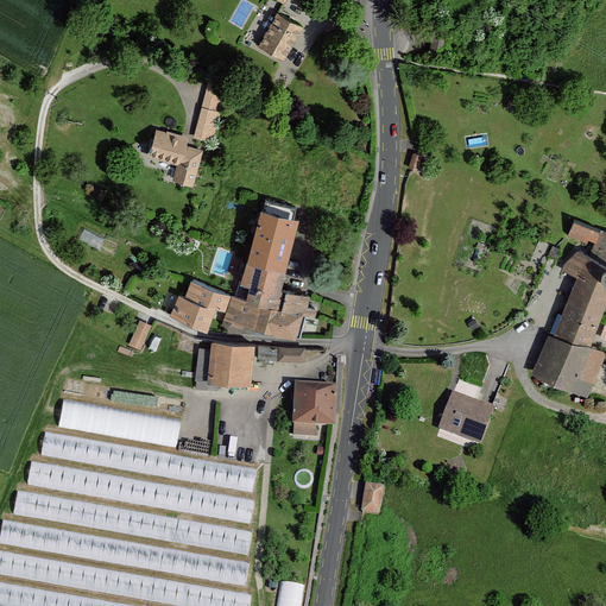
[(302,30),(276,14),(258,45),(284,61),(302,30)]
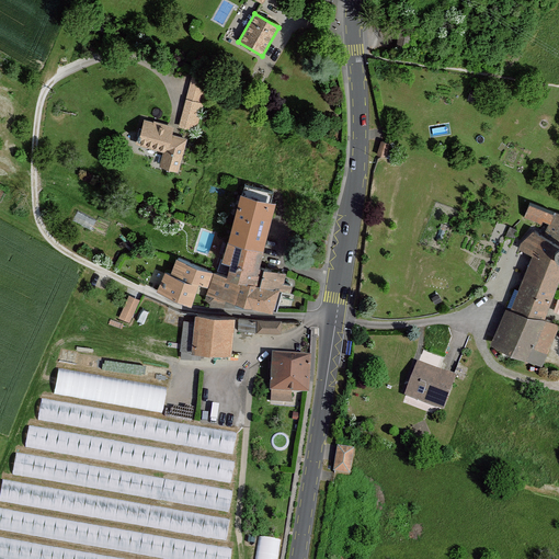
[(411,35),(398,34),(395,52),(408,54),(411,35)]
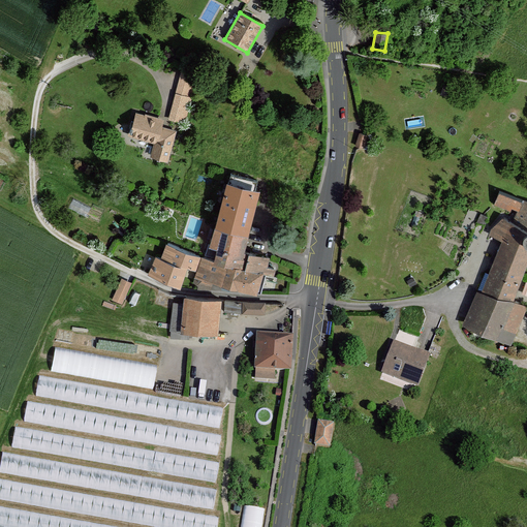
[(180,75),(168,121),(182,125),(194,80),(180,75)]
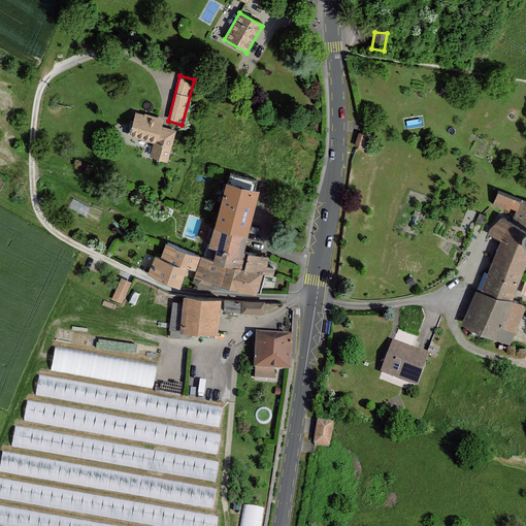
[(166,161),(173,133),(160,129),(162,123),(136,116),(130,137),(155,143),(151,157),(166,161)]
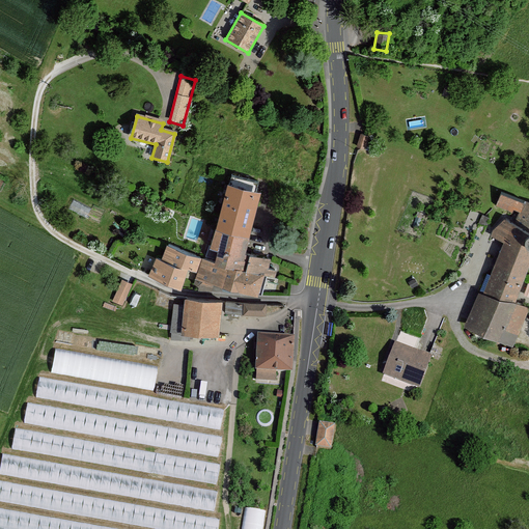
[(202,260),(196,279),(194,285),(199,288),(198,291),(210,291),(212,284),(258,296),(265,276),(274,278),(276,272),(267,270),(269,261),(244,256),(261,192),(230,186),(213,248),(221,250),(216,265),(202,260)]
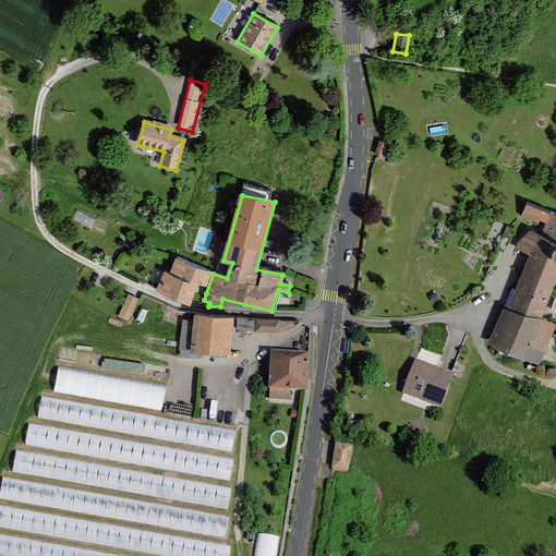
[(504,307),(488,341),(535,362),(551,325),(538,318),(555,268),(555,214),(524,202),(520,215),(539,222),(536,232),(528,229),(517,242),(515,246),(529,252),(506,309),(504,307)]
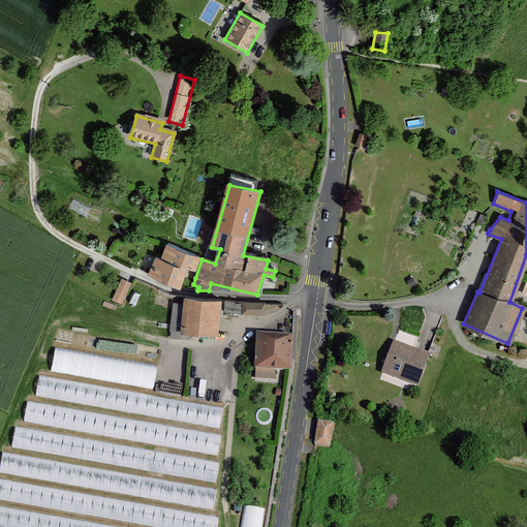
[(194,271),(198,258),(166,246),(160,260),(156,258),(148,276),(180,288),(186,268),(194,271)]
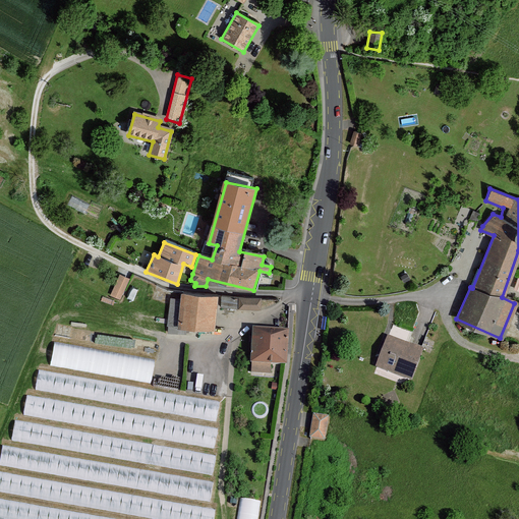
[(119,273),(110,294),(121,299),(130,278),(119,273)]
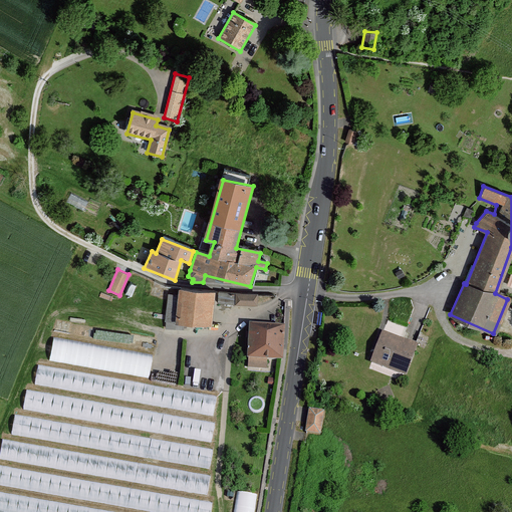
[(212,326),(215,294),(180,292),(177,324),(212,326)]
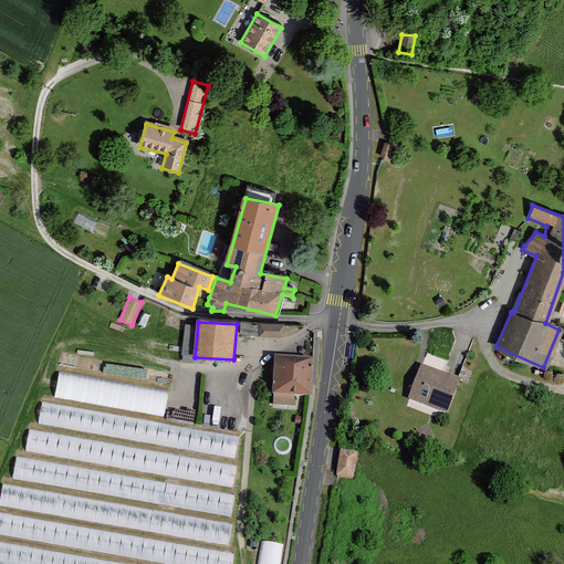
[(283,330),(261,329),(260,338),(282,340),(283,330)]
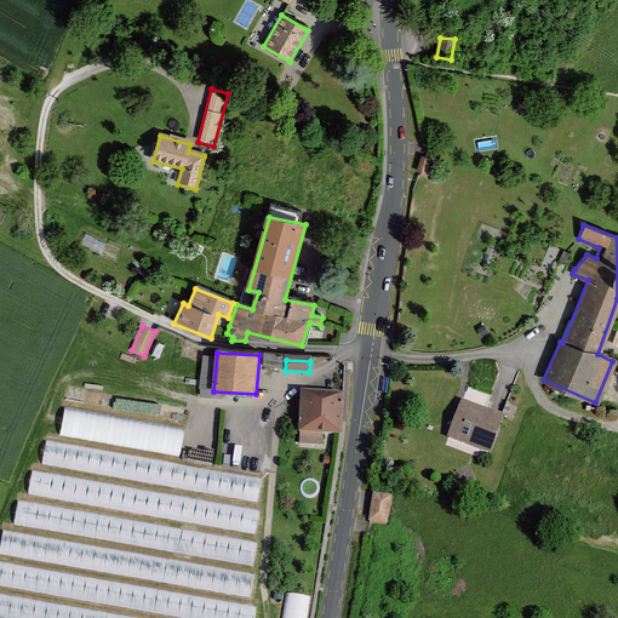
[(469,389),(467,400),(487,405),(490,395),(469,389)]
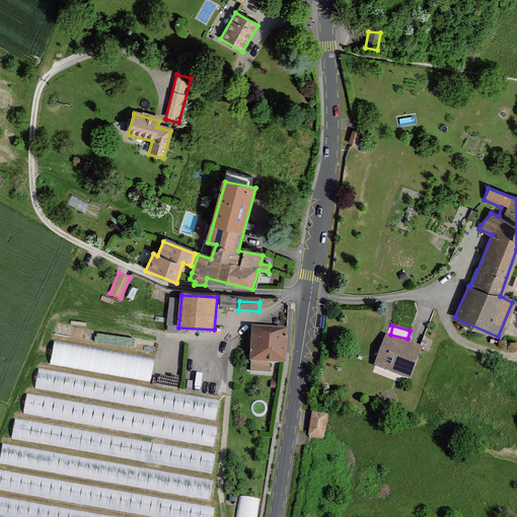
[(286,335),(253,333),(250,373),(269,374),(269,366),(283,367),(286,335)]
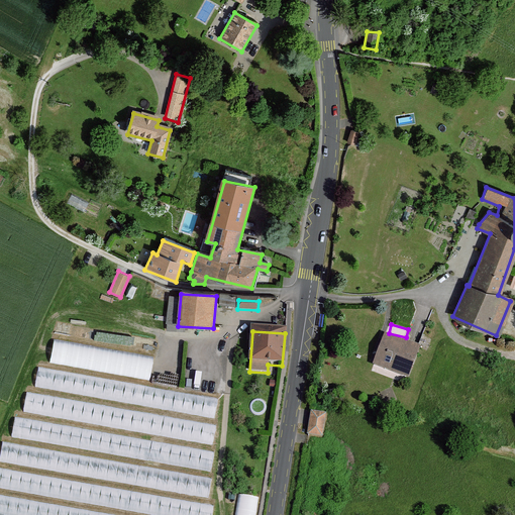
[(381,337),(369,368),(404,381),(416,351),(381,337)]
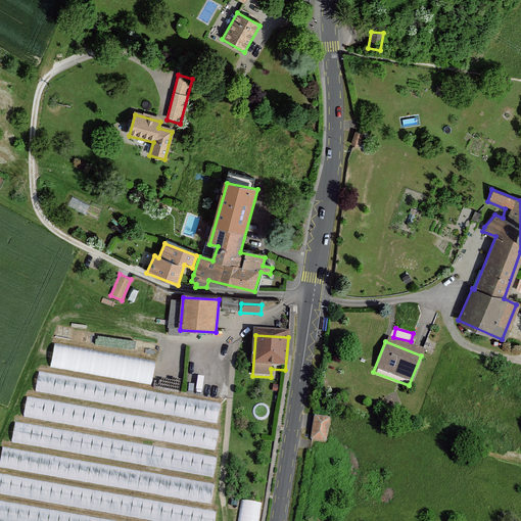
[(155,361),(54,345),(50,368),(152,383),(155,361)]
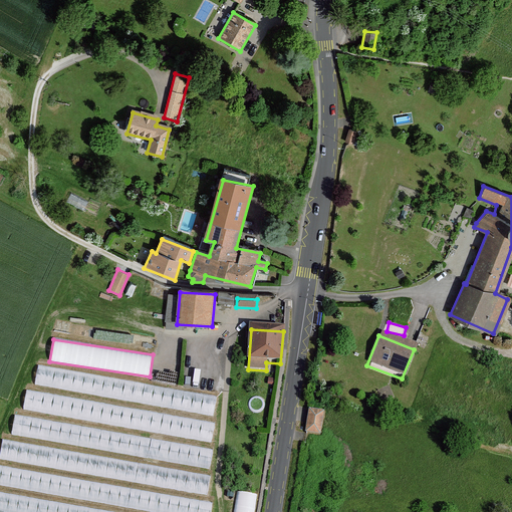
[(56,387),(57,368),(34,367),(33,386),(56,387)]
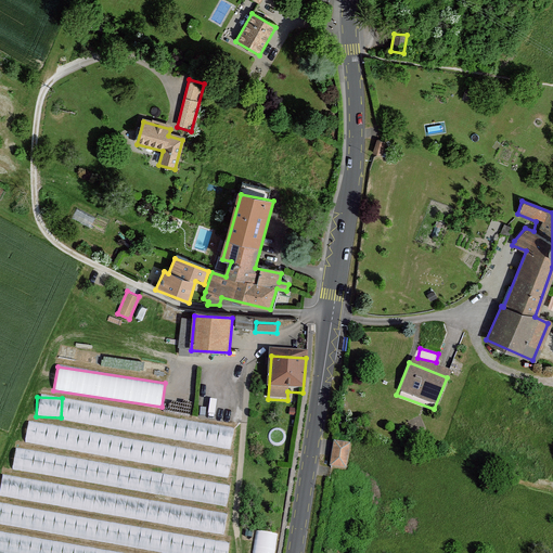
[(48,445),(50,425),(24,423),(22,441),(48,445)]
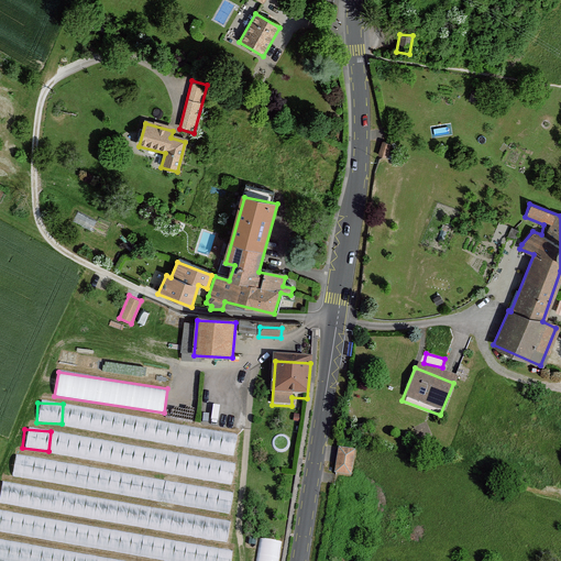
[(222,454),(240,455),(241,437),(223,436),(222,454)]
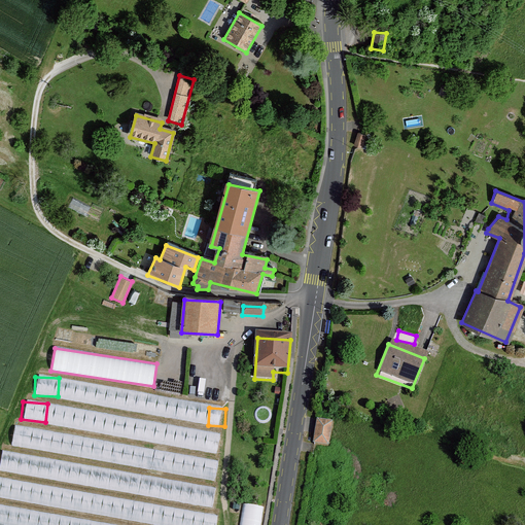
[(316,422),(313,443),(325,444),(328,423),(316,422)]
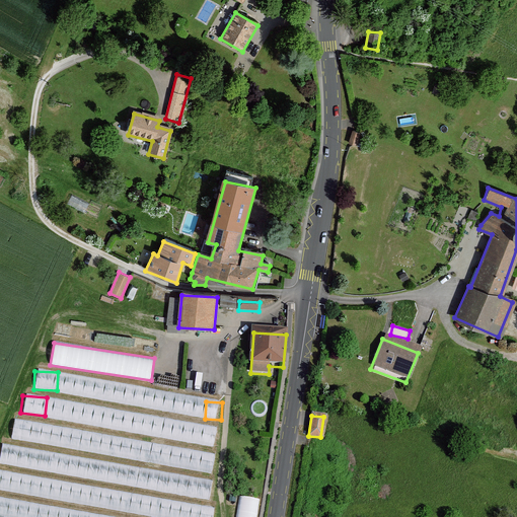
[(12,437),(28,441),(33,424),(17,420),(12,437)]
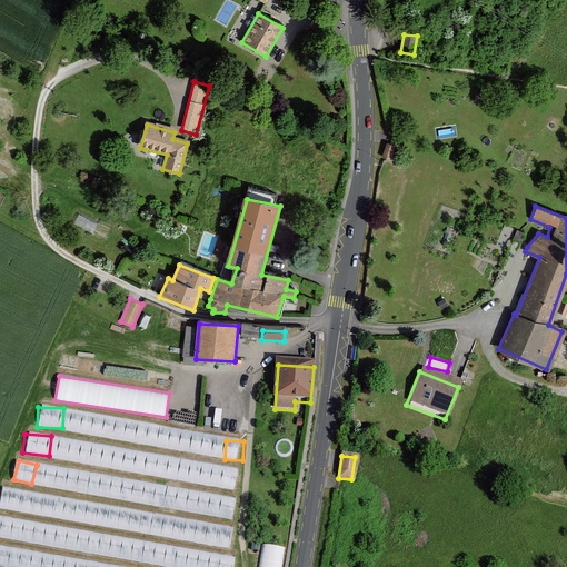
[(238,519),(240,499),(222,498),(220,517),(238,519)]
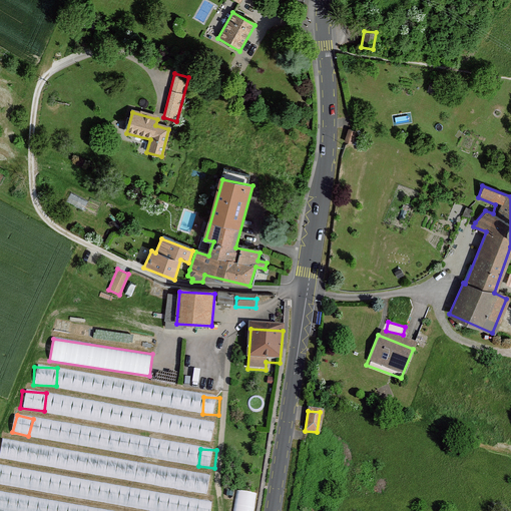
[(214,479),(194,475),(191,491),(210,495),(214,479)]
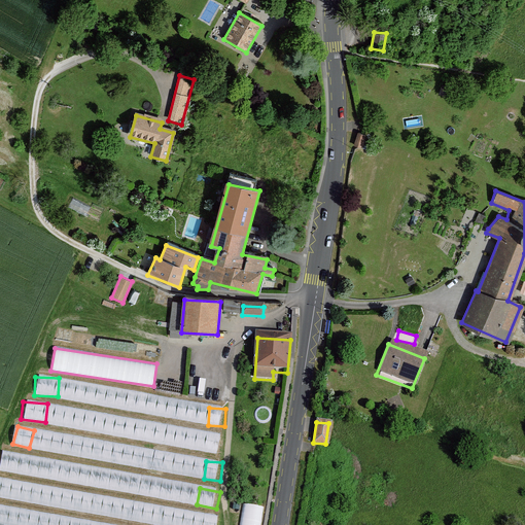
[(260,524),(264,506),(243,504),(239,524),(260,524)]
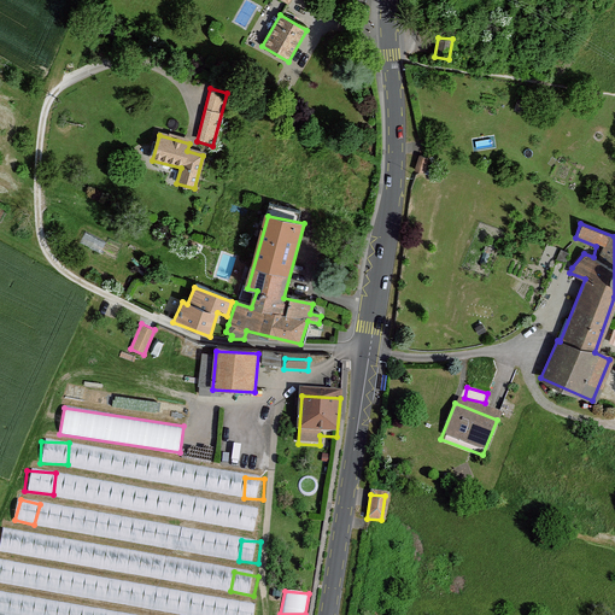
[(241,604),(239,614),(258,614),(259,608),(241,604)]
